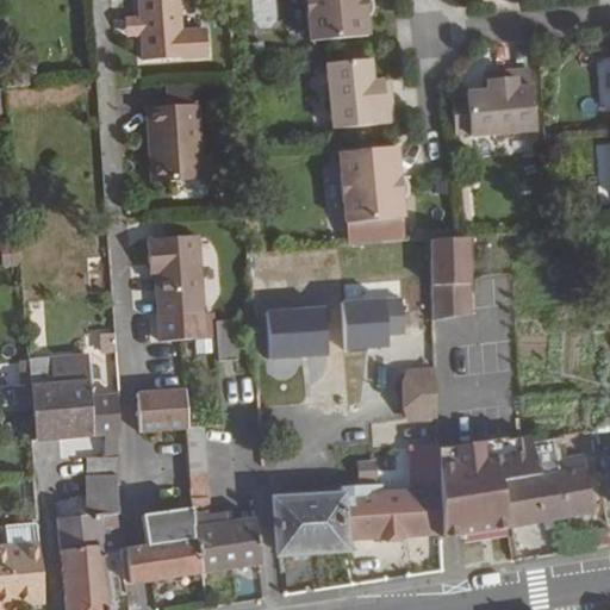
[(142,32),(143,61),(207,56),(206,29),(181,31),(179,0),(138,0),(141,19),(142,32)]
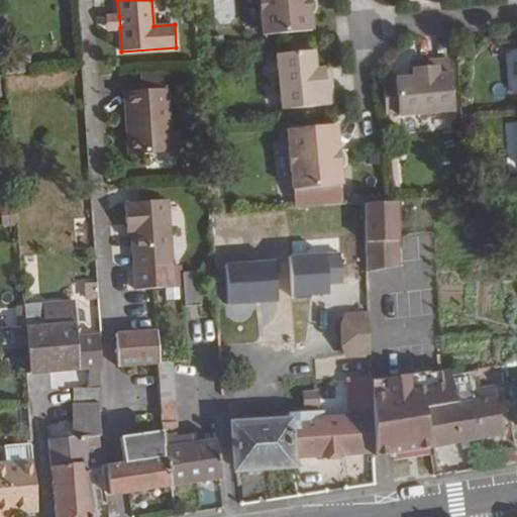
[(259,0),(262,35),(311,30),(310,14),(313,13),(315,10),(315,7),(314,0),(259,0)]
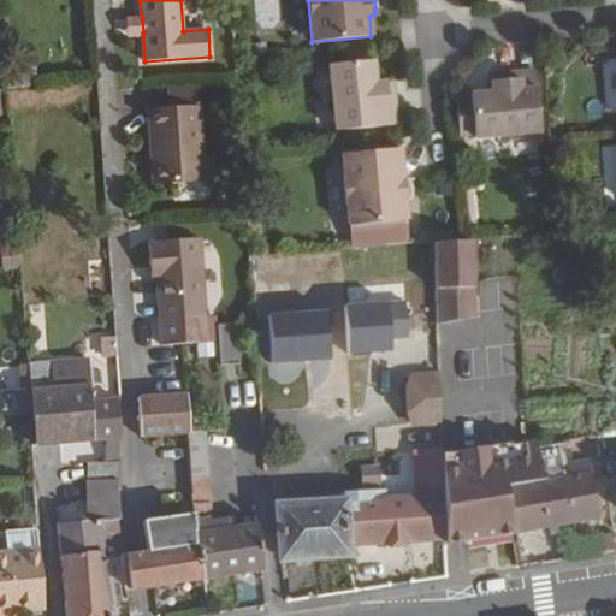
[(129,34),(143,33),(142,19),(128,21),(129,34)]
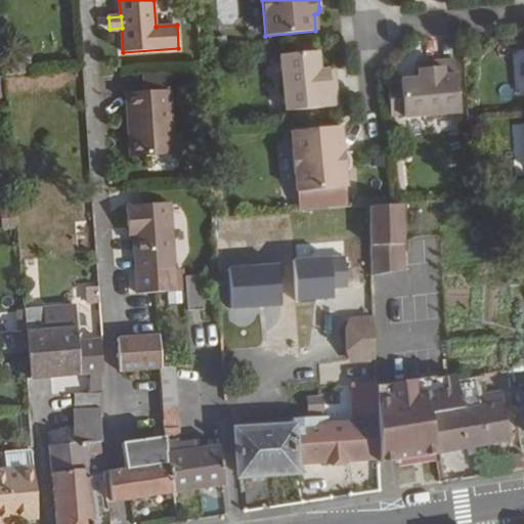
[(279,55),(286,112),(338,105),(335,77),(329,78),(328,69),(319,70),(317,51),(279,55)]
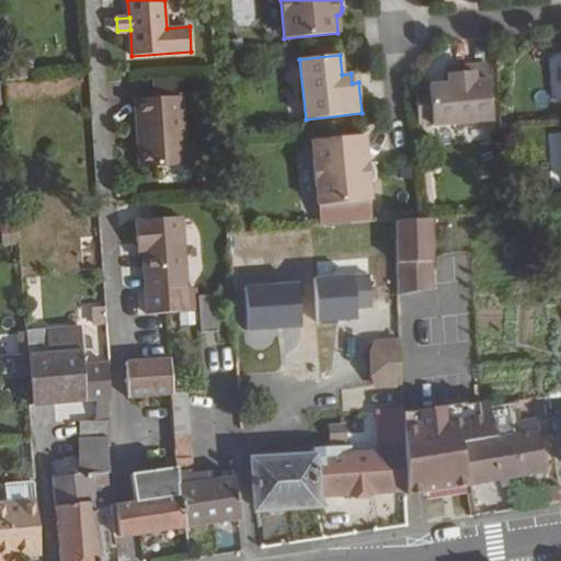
[(427,89),(414,89),(418,125),(432,124),(432,126),(492,119),(487,64),(456,67),(457,75),(447,75),(448,83),(427,86),(427,89)]
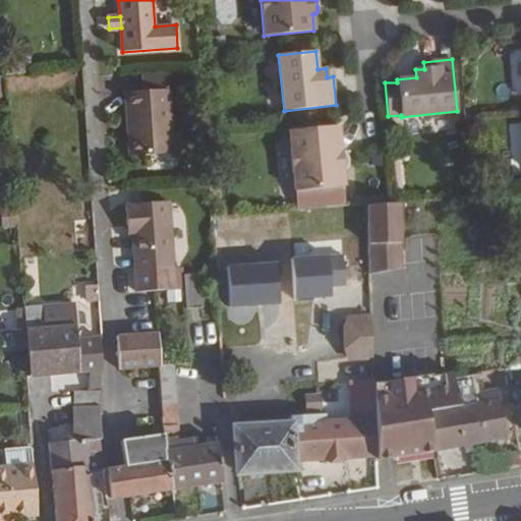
[(168,90),(125,93),(130,155),(172,152),(168,90)]
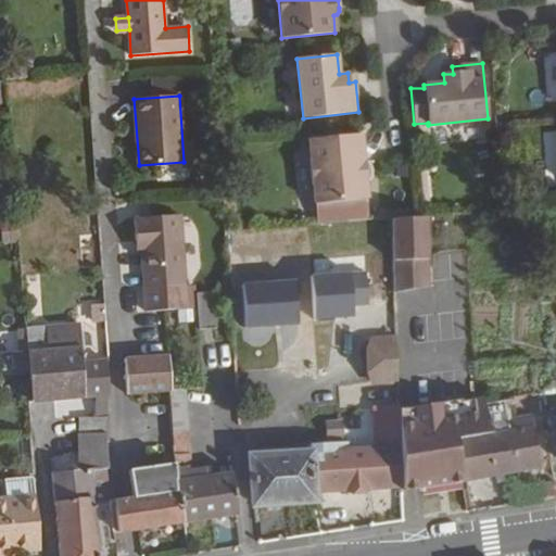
[(359,134),(308,140),(314,204),(367,199),(365,181),(369,180),(371,177),(371,174),(370,166),(369,164),(367,162),(363,163),(359,134)]
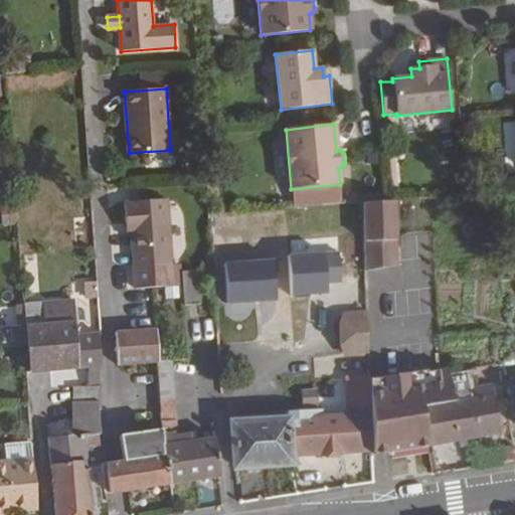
[(361,198),(321,202),(322,219),(340,218),(342,256),(352,256),(364,255),(361,203),(361,198)]
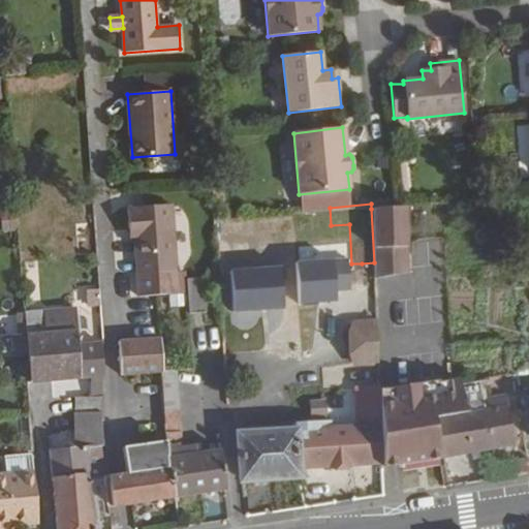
[(172,207),(127,208),(129,228),(134,228),(135,240),(136,259),(142,259),(143,274),(137,274),(138,298),(177,293),(172,207)]
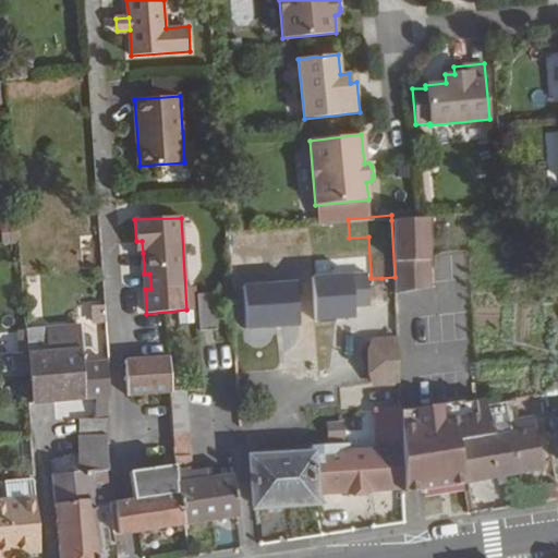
[(427,218),(391,220),(395,277),(396,293),(429,288),(427,218)]
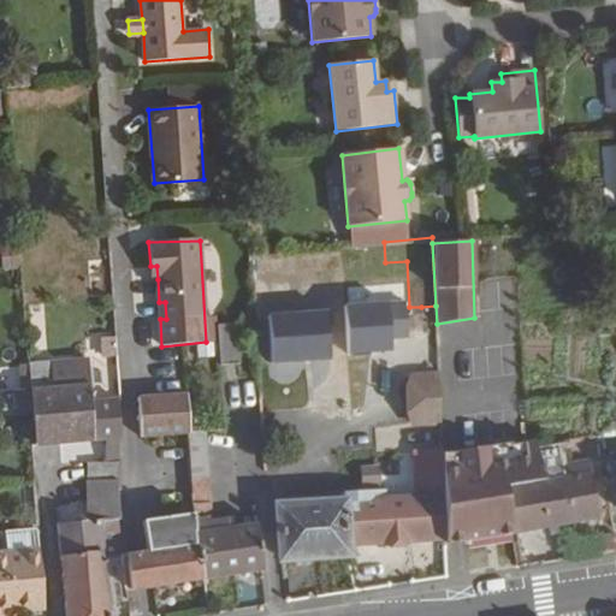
[(436,306),(421,307),(422,325),(437,324),(436,306)]
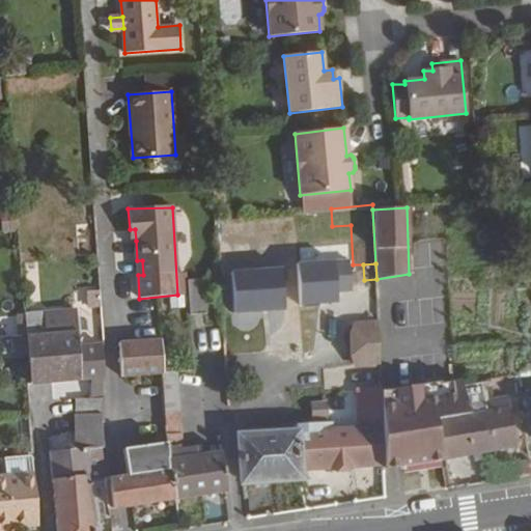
[(188,283),(190,315),(206,314),(203,281),(188,283)]
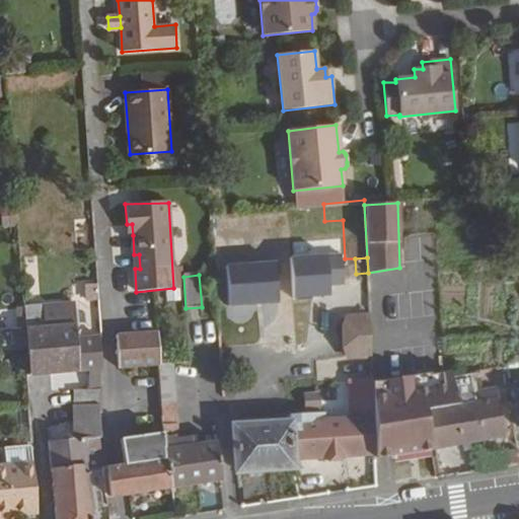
[(97,284),(83,285),(85,301),(98,300),(97,284)]
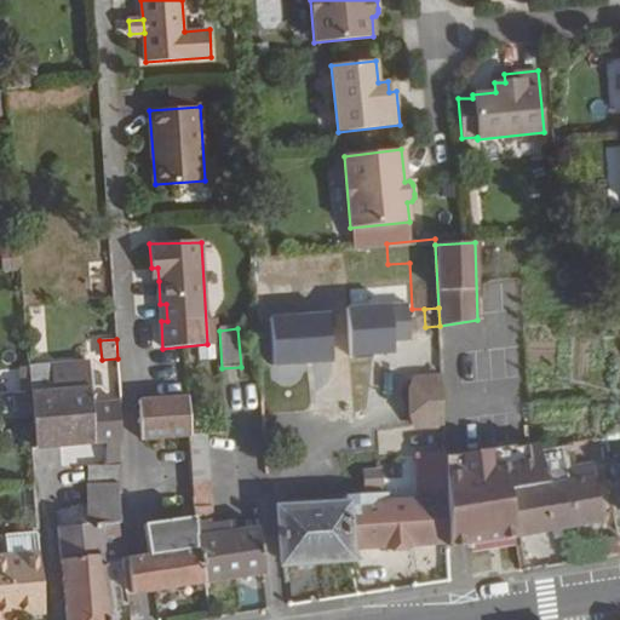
[(121,461),(121,441),(119,406),(121,402),(92,405),(90,361),(29,367),(29,373),(30,392),(36,447),(107,442),(108,461),(121,461)]
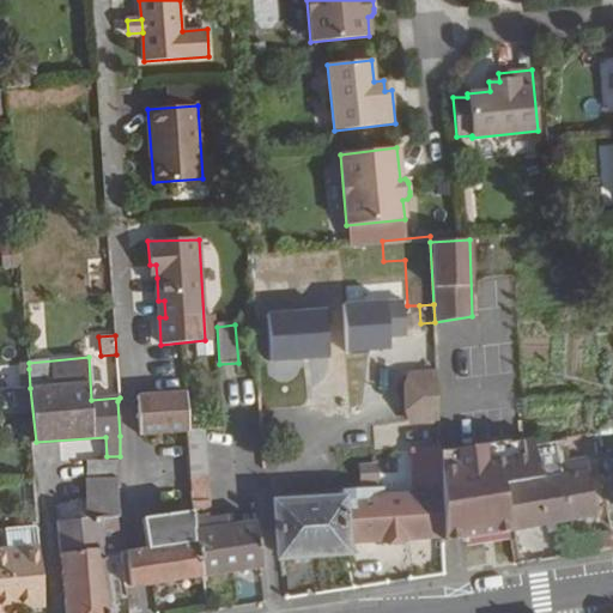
[(23,388),(30,388),(29,369),(20,370),(23,388)]
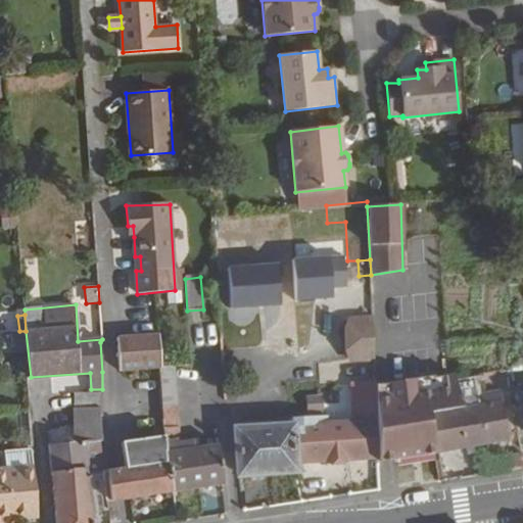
[(372,319),(349,320),(350,359),(374,359),(372,319)]
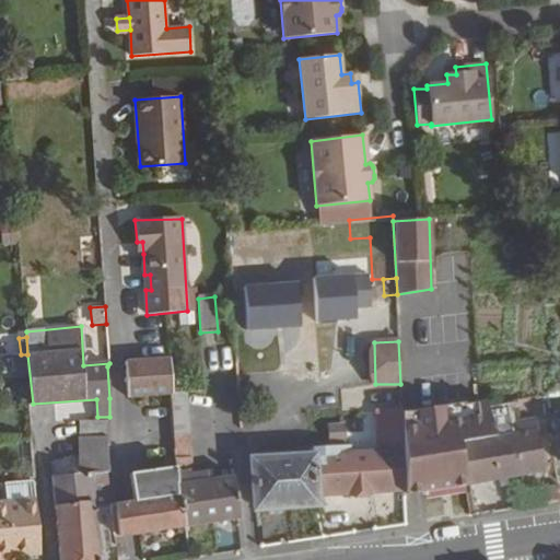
[(170,359),(126,362),(129,397),(170,393),(171,393),(170,359)]
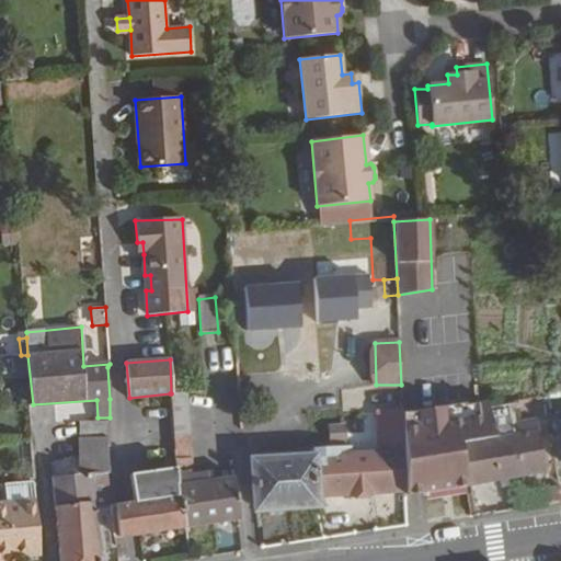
[(171,393),(170,393),(173,436),(176,468),(179,502),(182,528),(184,527),(241,519),(235,477),(194,483),(190,477),(193,477),(186,393),(171,393)]
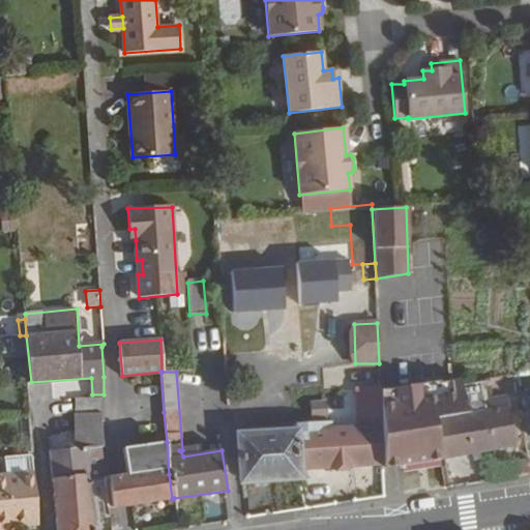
[(439,381),(398,387),(401,412),(399,413),(400,466),(442,459),(434,418),(468,413),(486,410),(480,381),(462,384),(461,379),(440,383),(439,381)]
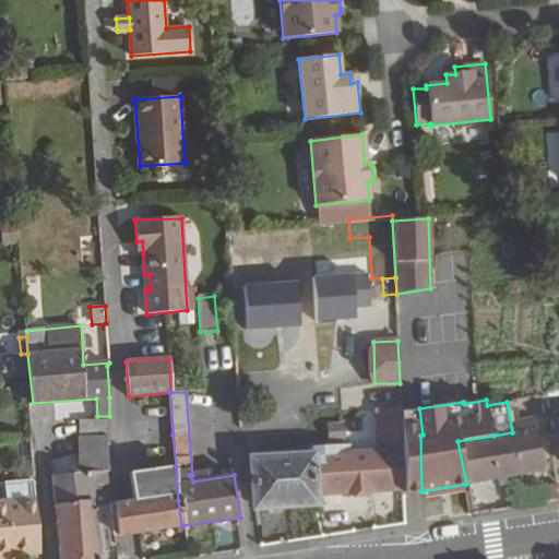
[(544,470),(535,428),(533,416),(518,420),(514,401),(507,402),(512,432),(494,436),(458,441),(466,484),(470,483),(544,470)]
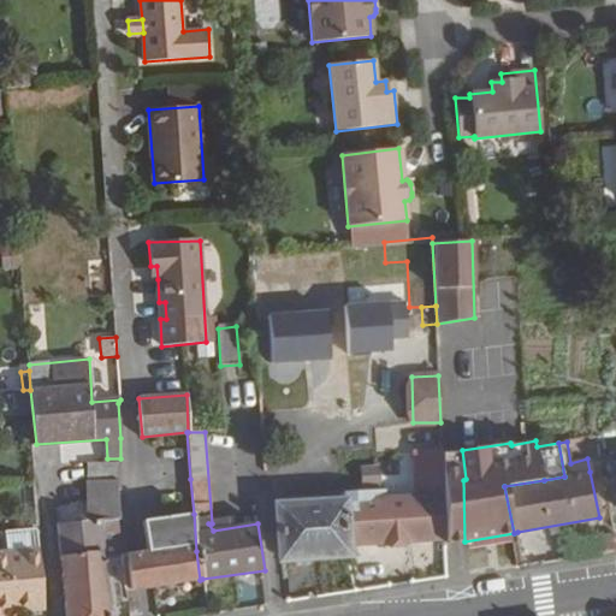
[(445,538),(445,544),(465,542),(463,480),(466,479),(462,450),(442,452),(445,538)]
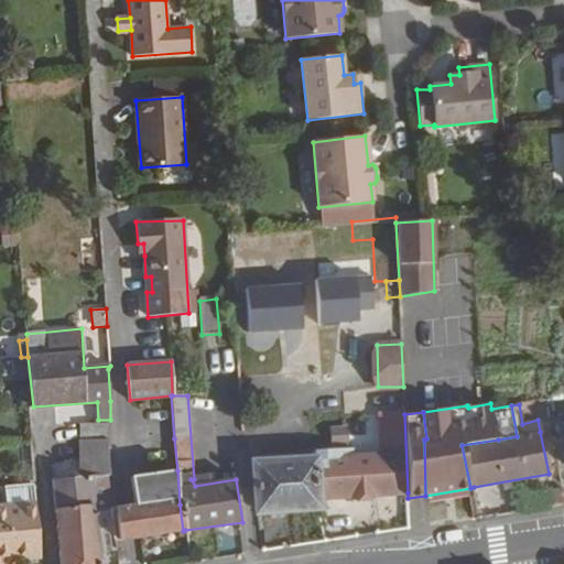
[(381,456),(366,457),(368,496),(408,492),(404,414),(404,413),(380,414),(381,456)]
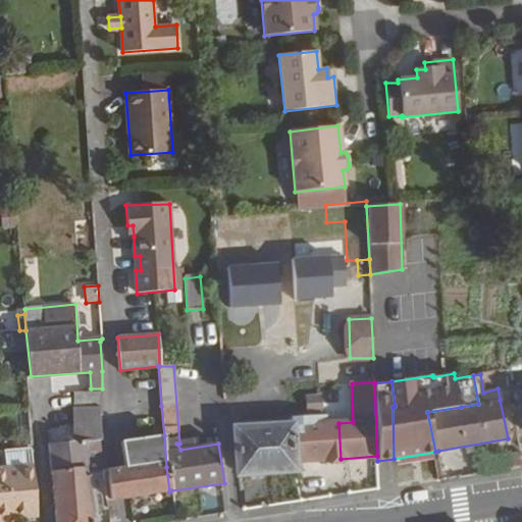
[(104,470),(105,438),(102,439),(102,392),(73,393),(74,442),(48,445),(51,473),(55,521),(94,521),(93,510),(106,509),(106,501),(100,470),(104,470)]
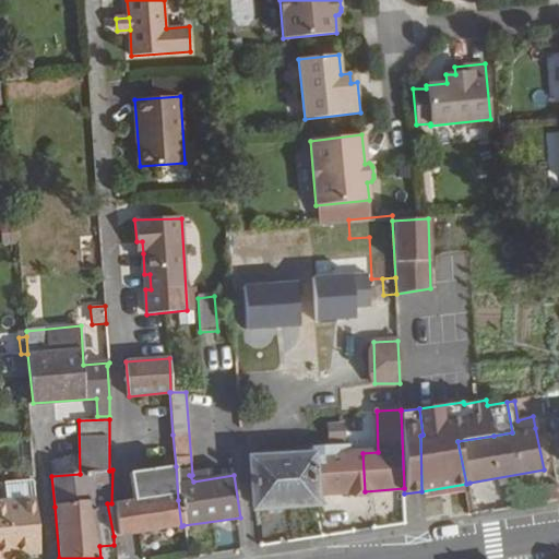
[(343,439),(342,424),(328,426),(330,439),(343,439)]
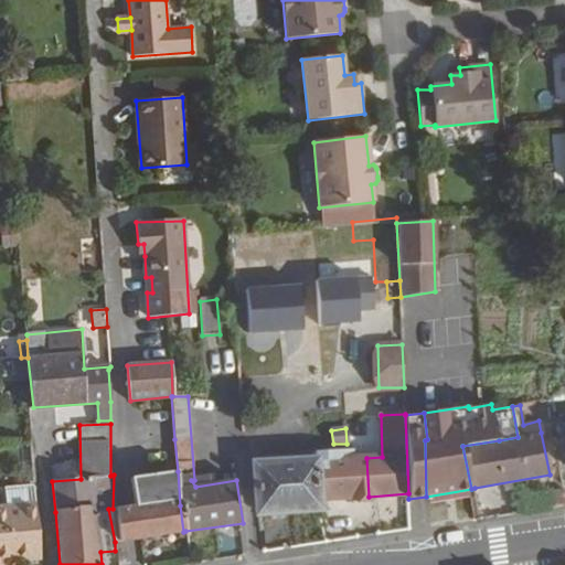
[(356,497),(354,458),(351,459),(351,451),(311,454),(312,461),(255,465),(258,512),(319,508),(318,499),(356,497)]
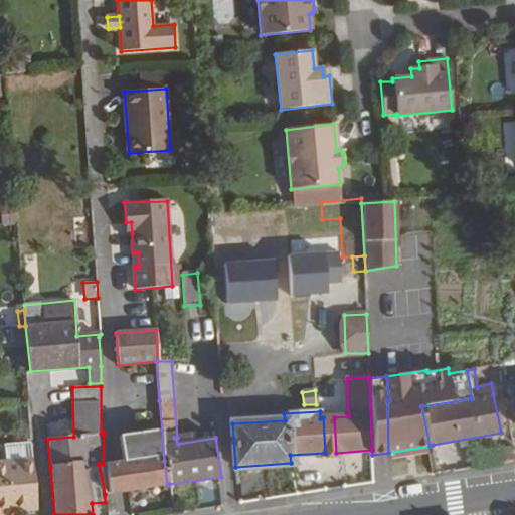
[(334,417),(323,417),(325,453),(336,453),(334,417)]
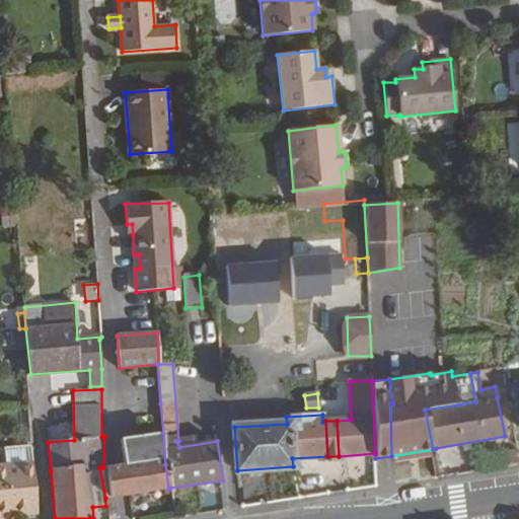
[(163,433),(121,439),(125,464),(129,495),(168,489),(165,464),(163,433)]
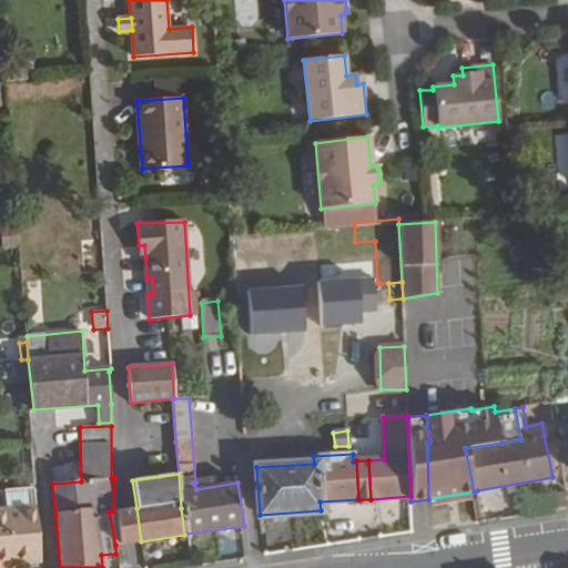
[(4,509),(0,509),(0,567),(11,567),(12,565),(41,561),(36,506),(4,508),(4,509)]
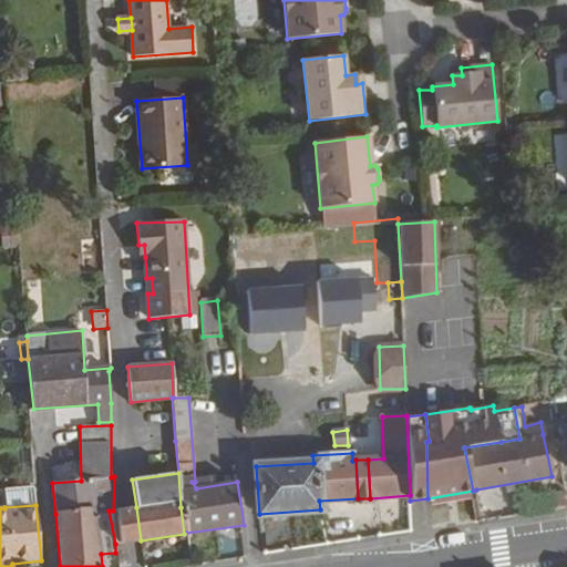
[(127,508),(119,509),(123,543),(133,542),(141,540),(136,507),(127,508)]
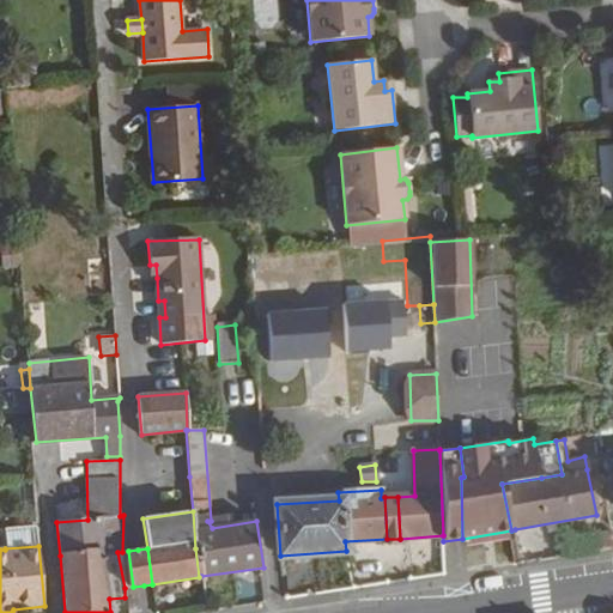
[(125,588),(133,587),(128,551),(122,552),(117,552),(125,588)]
